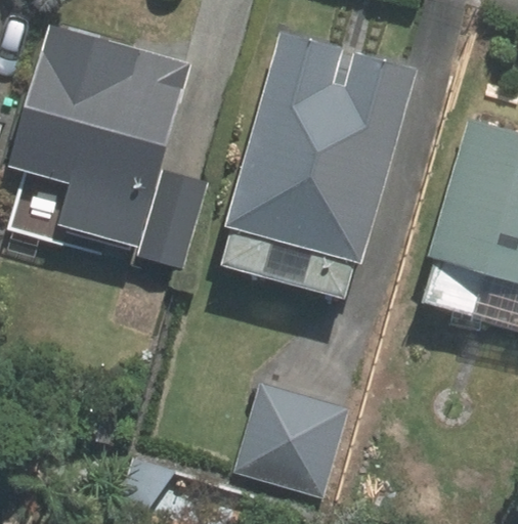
[(158,171),(187,66),(49,27),(9,167),(75,186),(62,227),(137,248),(134,254),(179,267),(203,184),(158,171)]
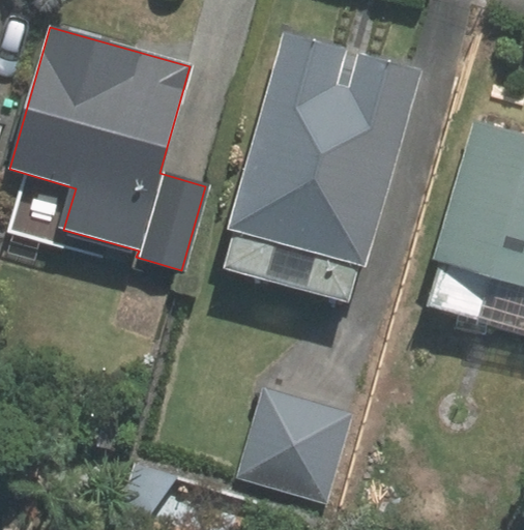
[(360,286),(416,84),(354,67),(344,102),(332,99),(341,63),(278,45),(222,249),(228,251),(219,286),(342,319),(351,284),(360,286)]
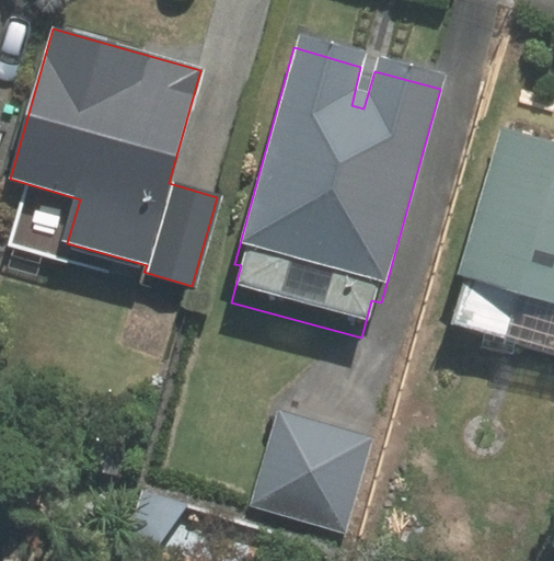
[(553,141),(509,129),(468,277),(476,279),(463,324),(514,339),(526,295),(553,302),(553,141)]
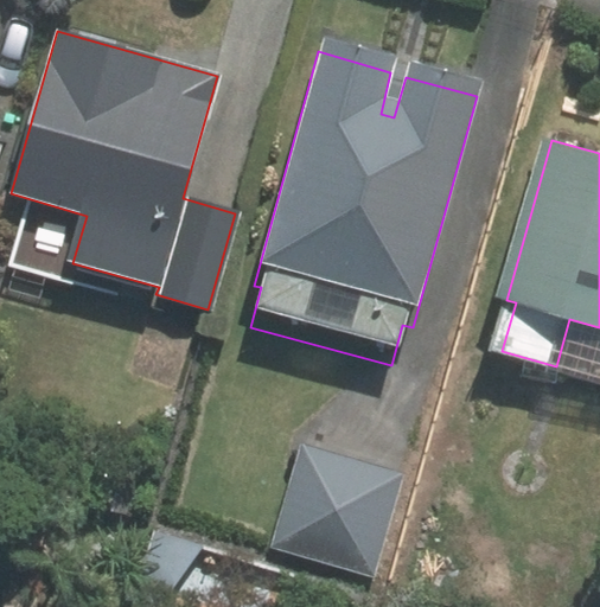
[(304,429),(270,532),(370,564),(403,461),(304,429)]
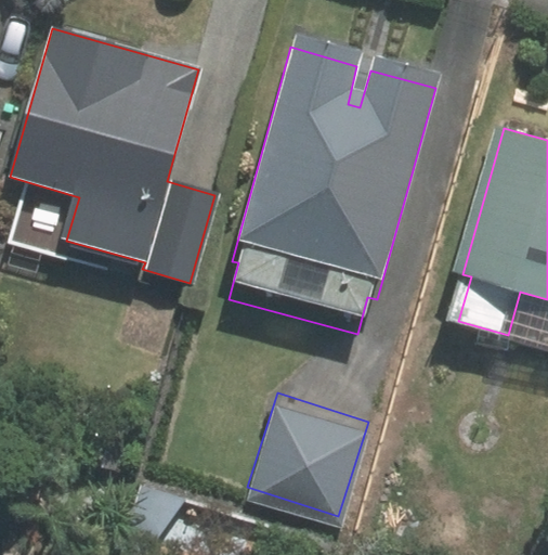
[(164,540),(190,499),(143,486),(126,547),(164,540)]
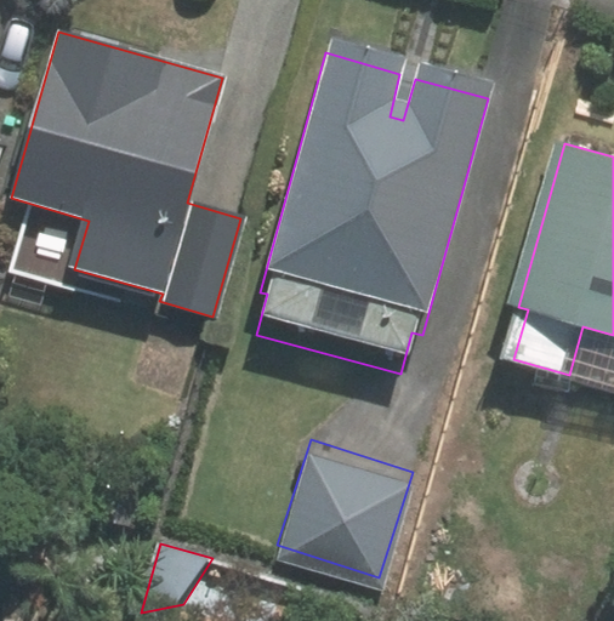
All buildings are outlined.
